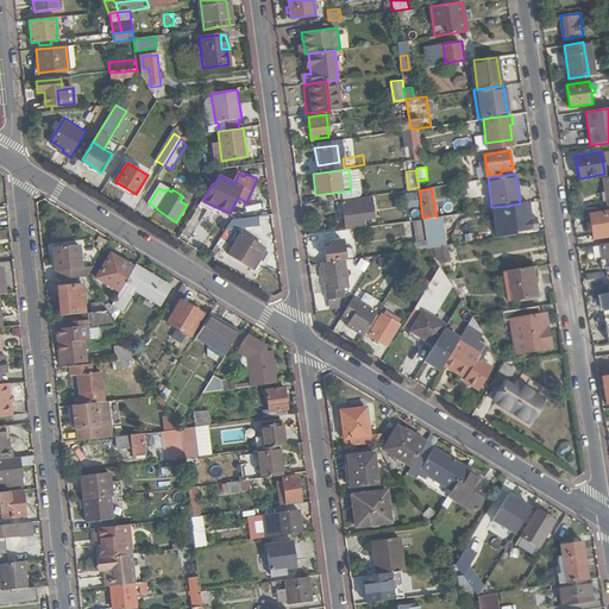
[(374,215),(370,195),(336,201),(337,214),(343,213),(345,227),(363,225),(362,217),(374,215)]
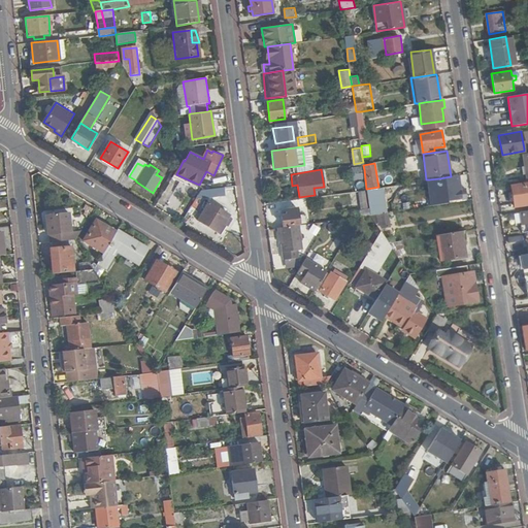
[(351,171),(353,190),(366,189),(364,169),(351,171)]
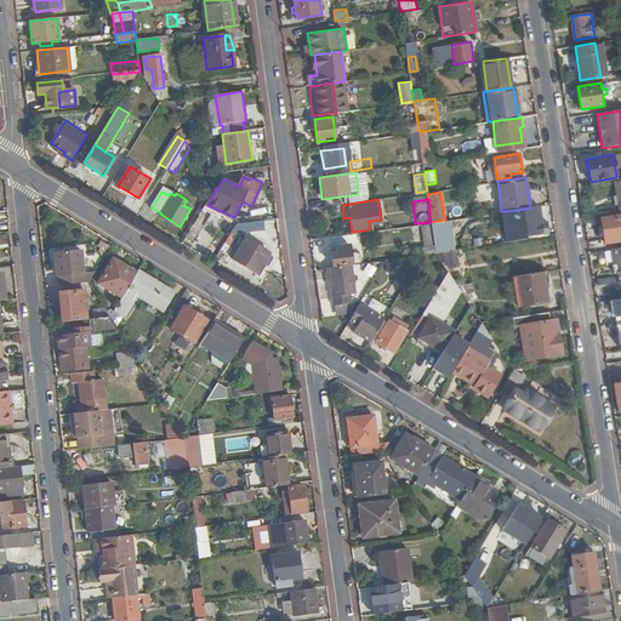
[(517,210),(520,237),(528,235),(528,237),(535,235),(550,233),(548,222),(542,223),(539,206),(530,208),(517,210)]
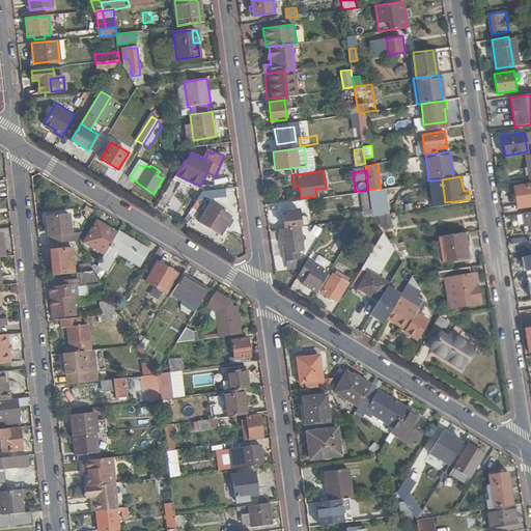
[(436,206),(451,204),(451,202),(451,201),(445,202),(442,179),(431,180),(436,206)]
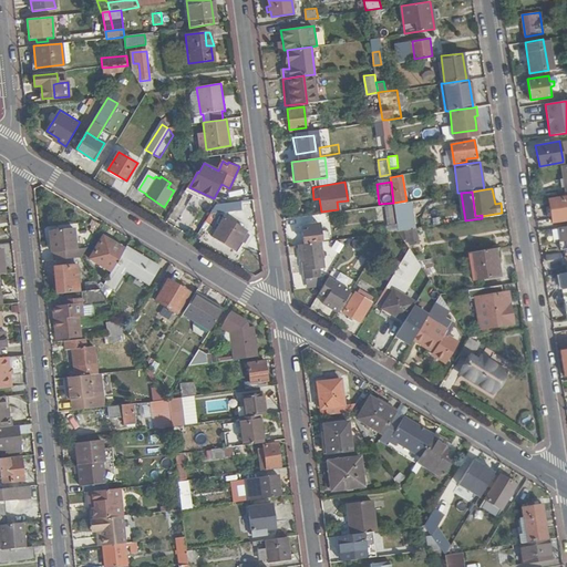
[(566,194),(566,195),(547,198),(548,207),(545,207),(547,223),(566,219),(566,194)]
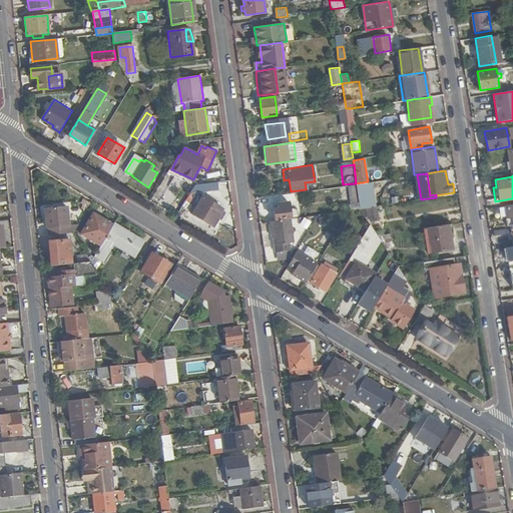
[(219,188),(218,181),(194,184),(189,192),(219,188)]
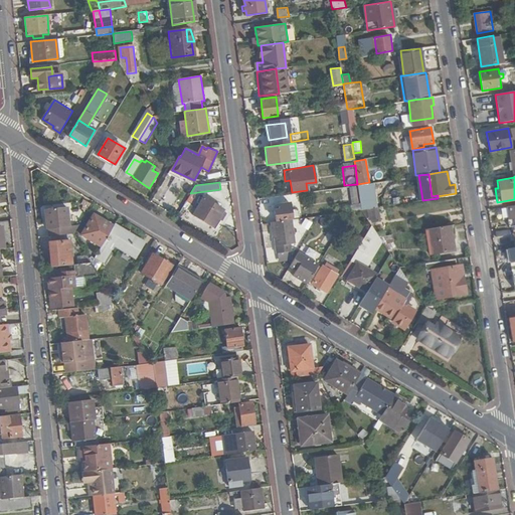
[(369,182),(357,184),(361,209),(368,208),(372,207),(369,182)]
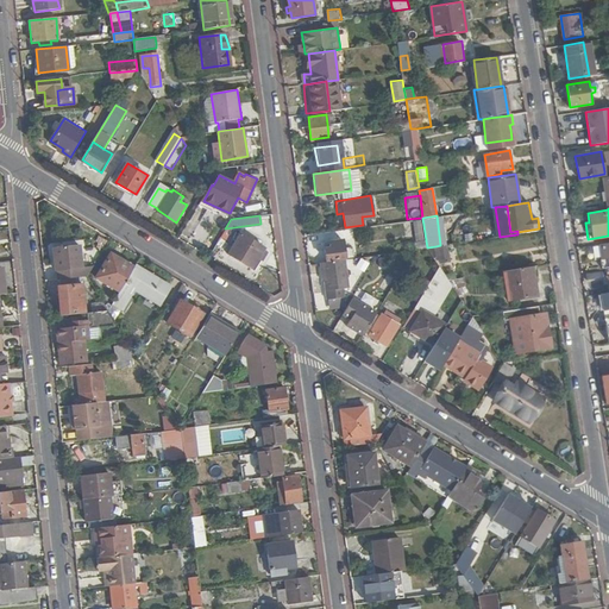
[(227,253),(251,268),(255,262),(258,264),(265,252),(262,250),(264,248),(239,232),(227,253)]
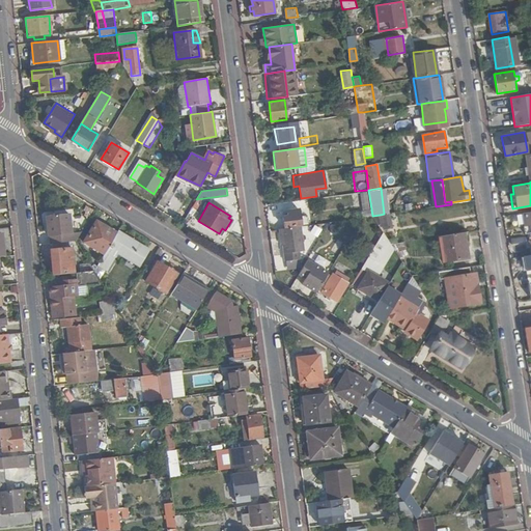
[(281,216),(282,226),(300,224),(299,218),(302,218),(302,213),(299,214),(298,208),(282,211),(283,216),(281,216)]
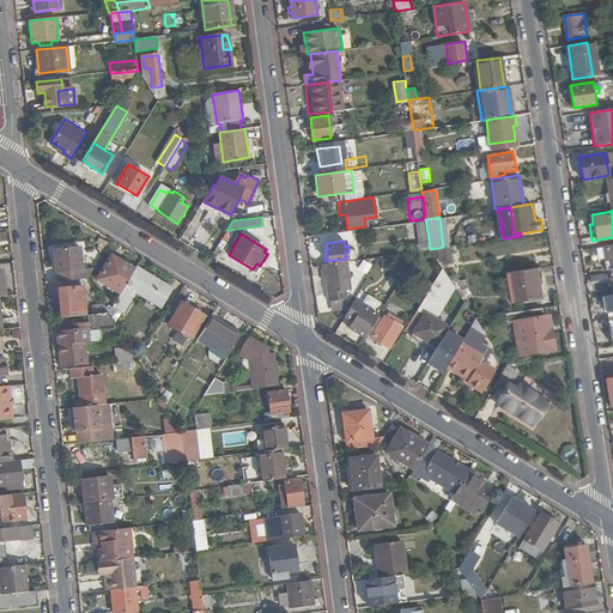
[(438,248),(439,259),(443,259),(444,263),(453,262),(450,246),(443,247),(438,248)]
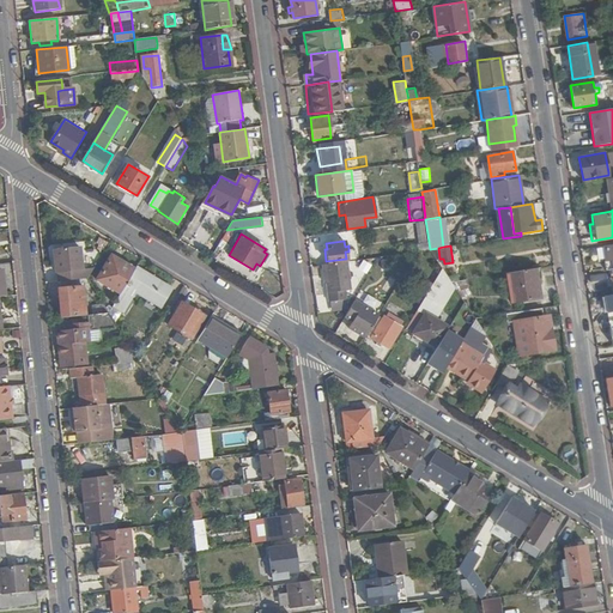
[(89,277),(95,267),(84,268),(82,247),(52,249),(53,267),(58,267),(59,272),(61,272),(61,279),(66,279),(79,278),(89,277)]
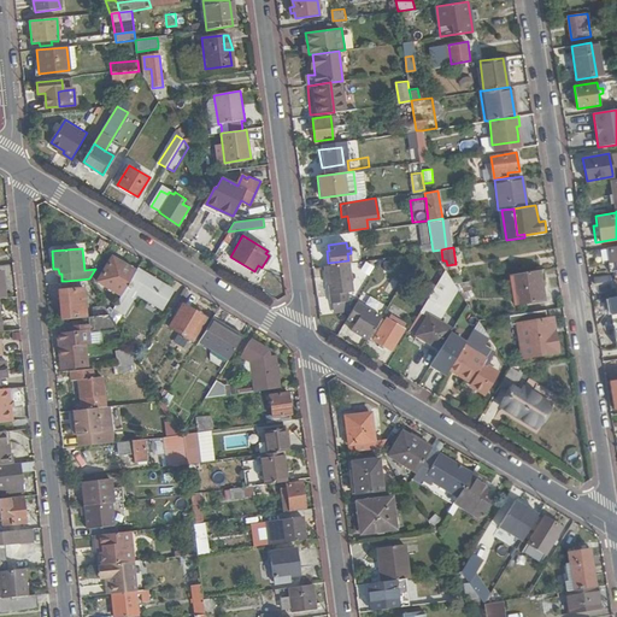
[(433,251),(432,251),(439,262),(442,260),(441,250),(433,251)]
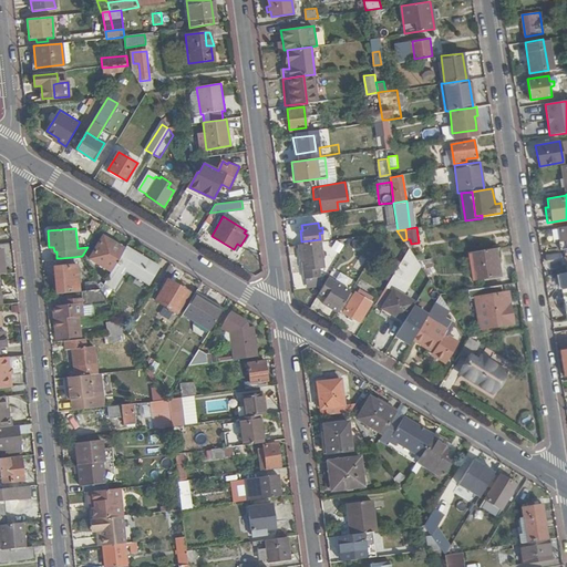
[(111,272),(125,248),(103,235),(90,259),(111,272)]
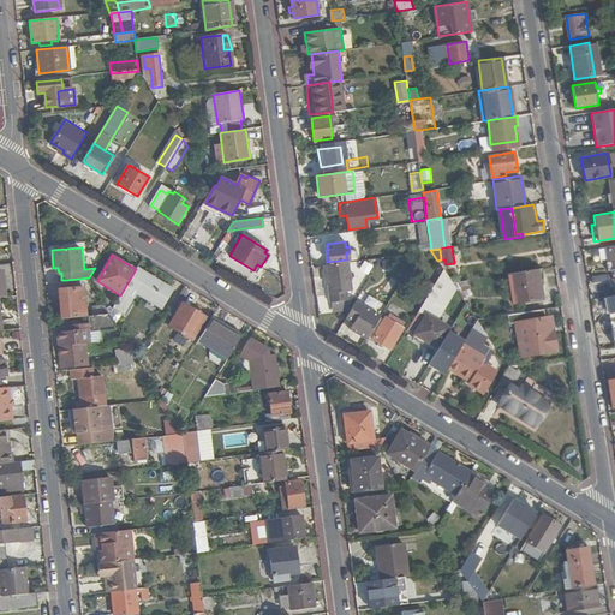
[(347,262),(321,266),(323,280),(326,279),(328,293),(347,291),(351,290),(347,262)]
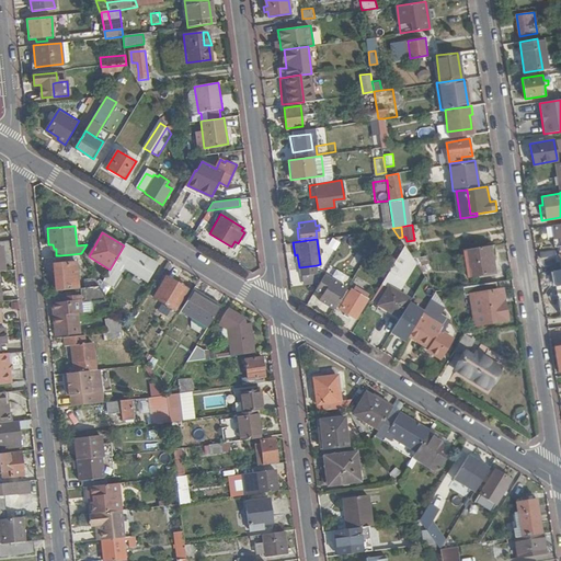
[(157,266),(124,245),(110,270),(100,285),(107,296),(127,264),(149,278),(157,266)]
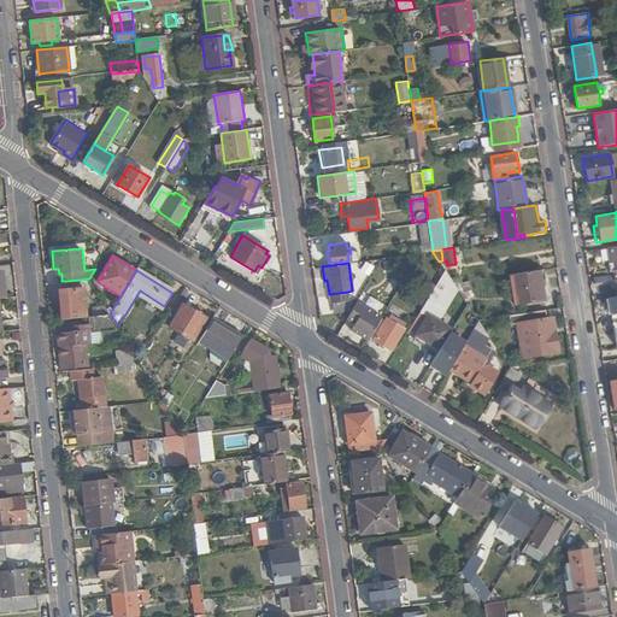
[(445,270),(428,297),(442,306),(456,286),(453,282),(450,277),(445,270)]
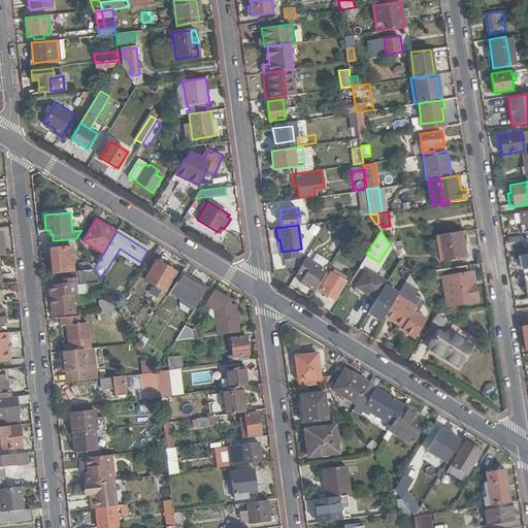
[(466,256),(463,231),(435,235),(439,260),(466,256)]
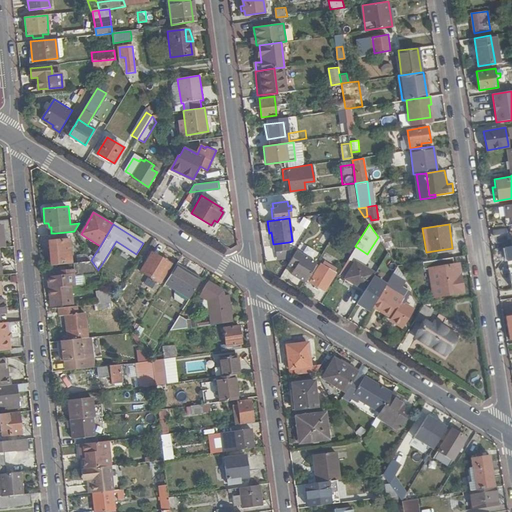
[(66,232),(55,233),(55,240),(66,239),(66,232)]
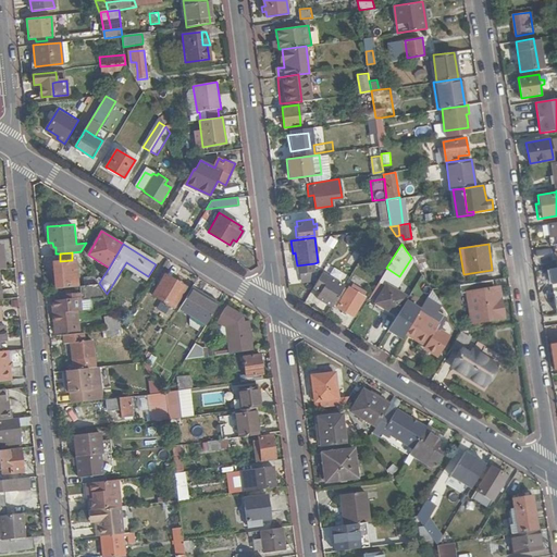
[(56,288),(77,286),(74,260),(72,260),(60,261),(52,262),(56,288)]
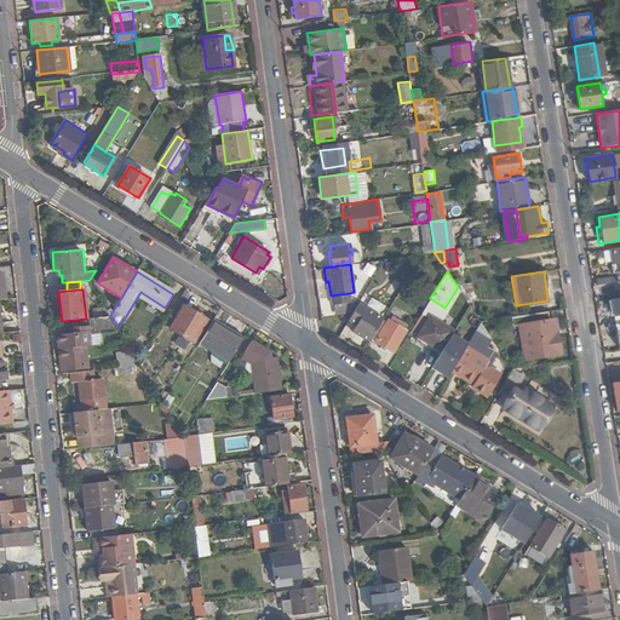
[(350,293),(331,296),(332,305),(351,303),(350,293)]
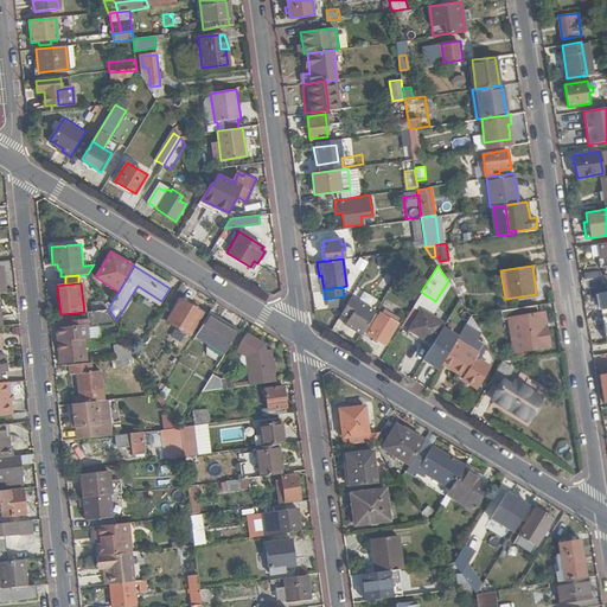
[(421,292),(414,306),(421,311),(427,314),(435,301),(421,292)]
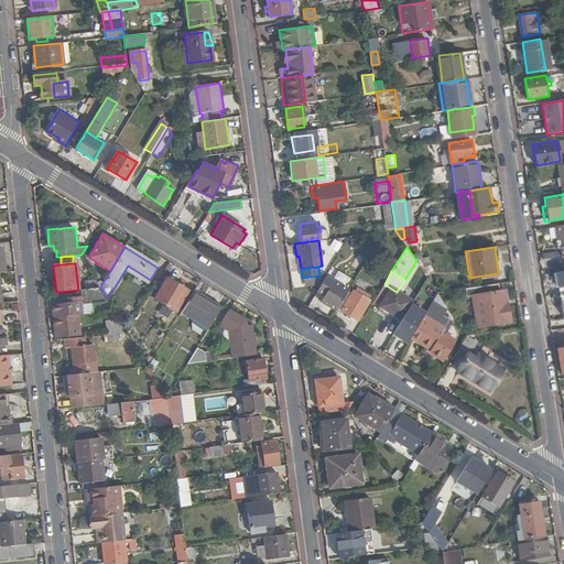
[(320,302),(336,312),(349,290),(326,275),(316,292),(323,296),(320,302)]
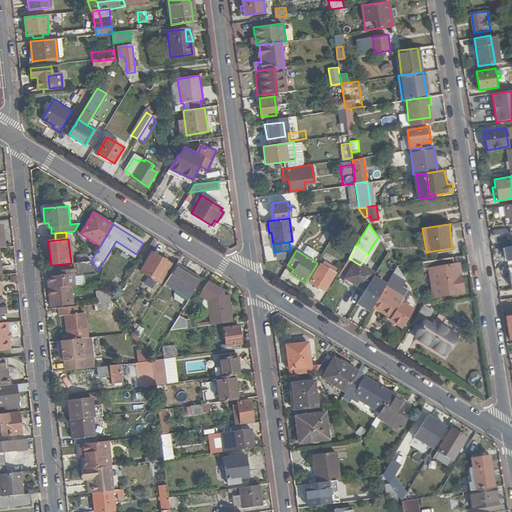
[(141,271),(160,282),(171,264),(152,252),(141,271)]
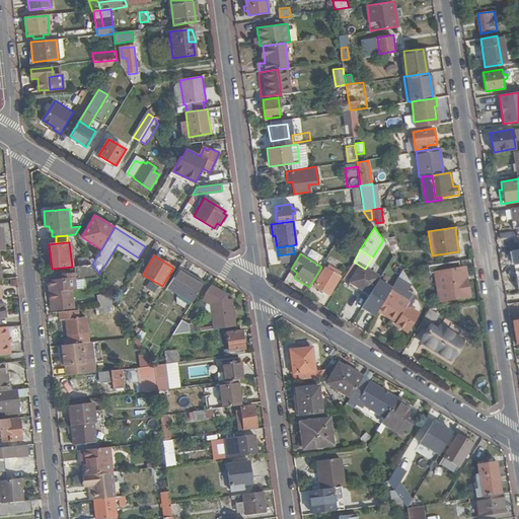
[(110,266),(123,274),(128,265),(116,257),(110,266)]
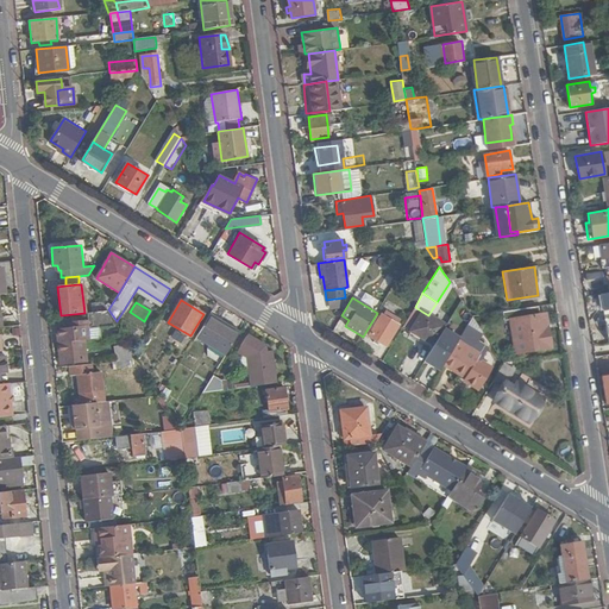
[(540,314),(539,306),(501,312),(502,321),(509,320),(514,345),(519,345),(520,353),(552,349),(548,325),(542,326),(540,314)]
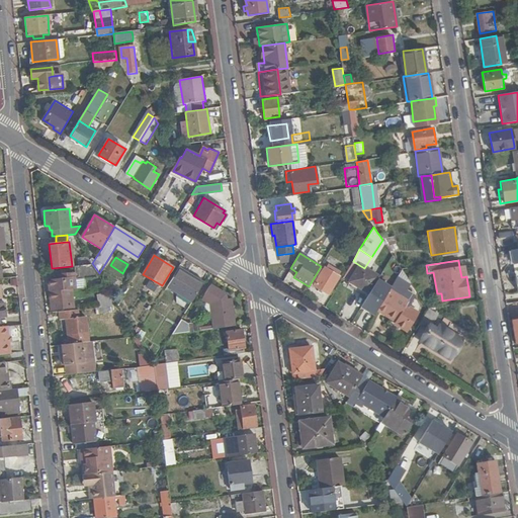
[(353,261),(343,276),(349,280),(359,265),(353,261)]
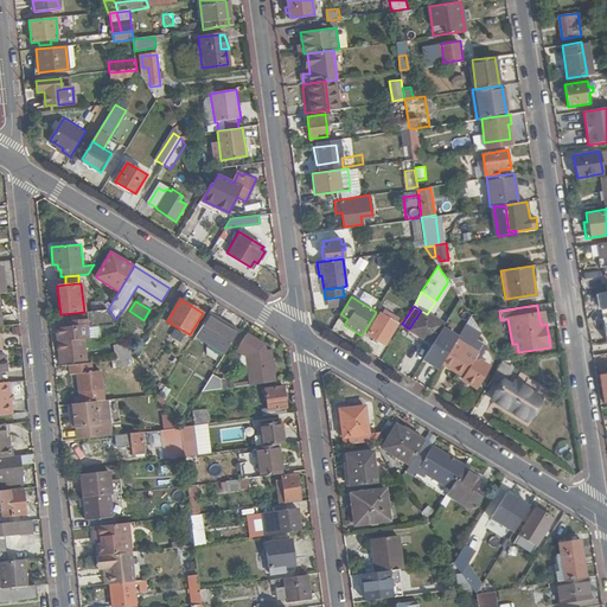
[(89,330),(120,326),(116,320),(108,308),(87,311),(88,319),(89,330)]
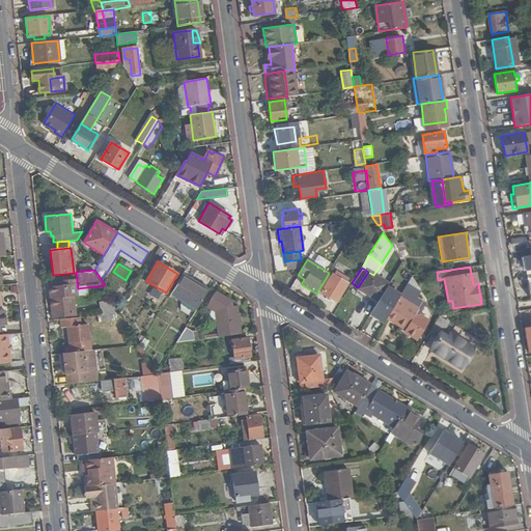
[(368,272),(358,287),(358,288),(379,300),(388,284),(373,275),(368,272)]
